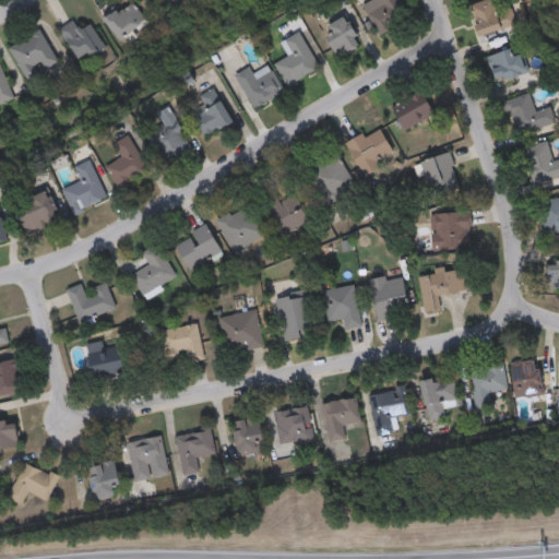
[(379,36),(364,7),(375,0),(397,0),(408,21),(379,36)]
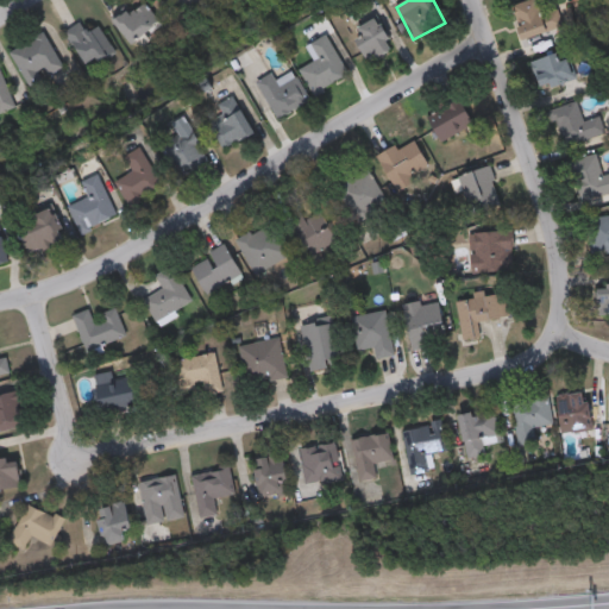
[(513,6),(533,0),(538,0),(542,16),(558,11),(564,30),(522,42),(513,6)]
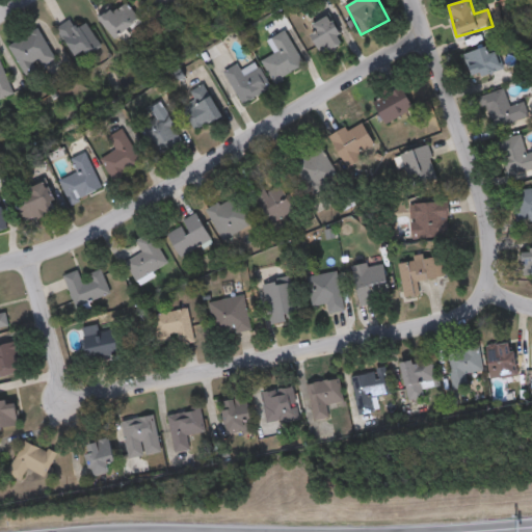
[(116,41),(101,21),(125,1),(140,21),(116,41)]
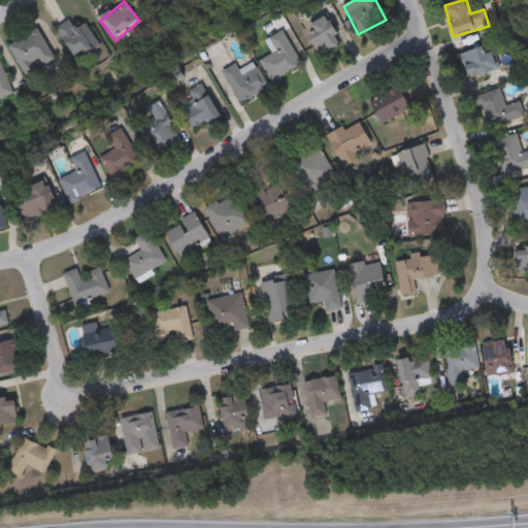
[(319,55),(306,28),(329,18),(340,45),(319,55)]
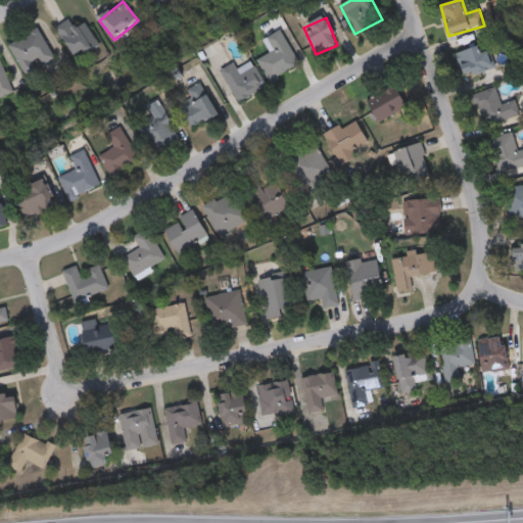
[(87,24),(99,47),(75,60),(57,28),(70,20),(76,30),(87,24)]
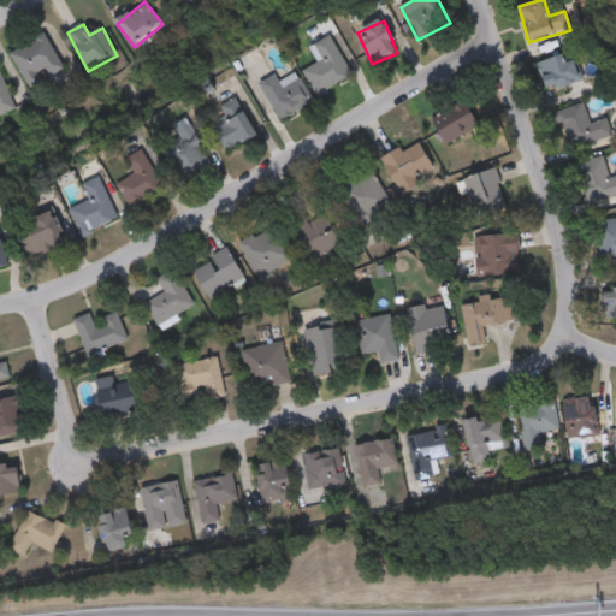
[(11,54),(43,35),(65,70),(31,89),(11,54)]
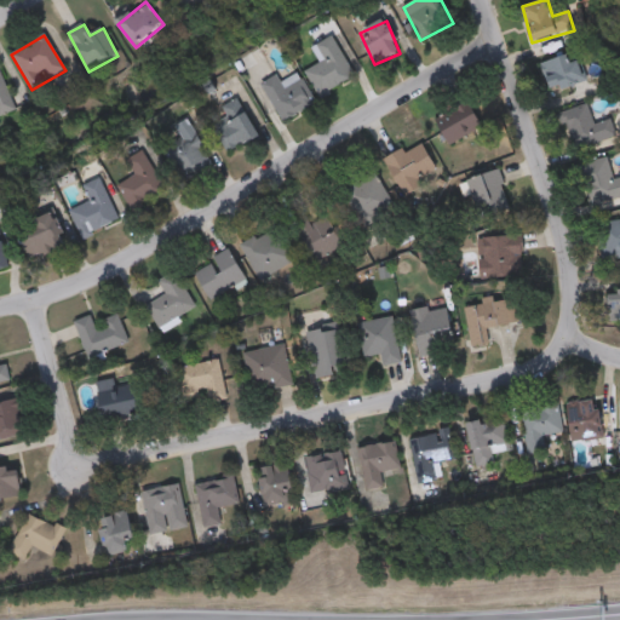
[(314,49),(333,38),(355,78),(321,97),(308,73),(321,64),(314,49)]
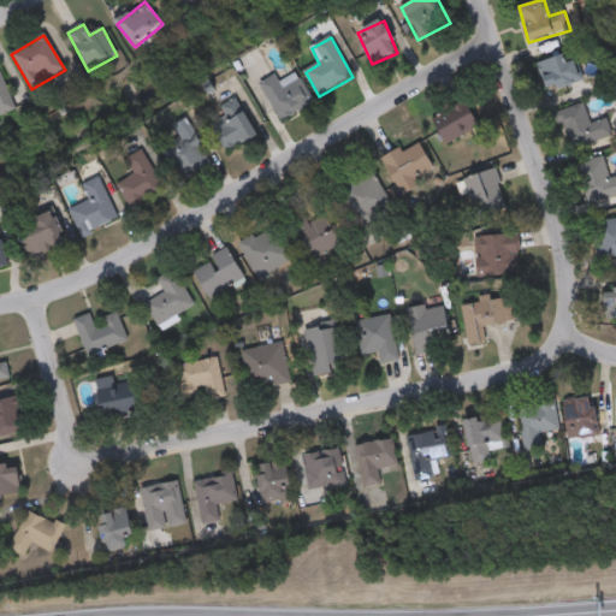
[(568,63),(576,60),(584,83),(546,94),(538,64),(566,55),(568,63)]
